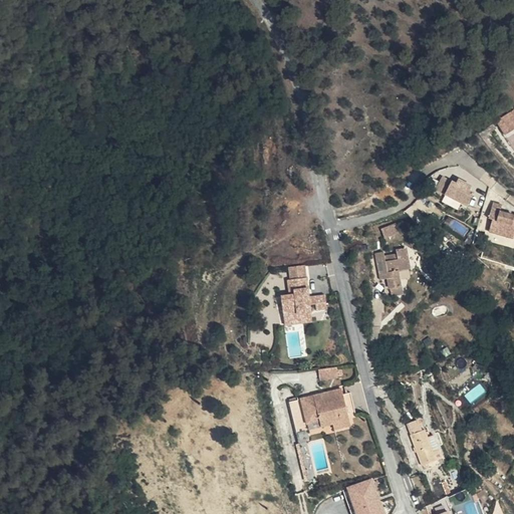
[(513,127),(513,108),(497,120),(506,134),(513,127)]
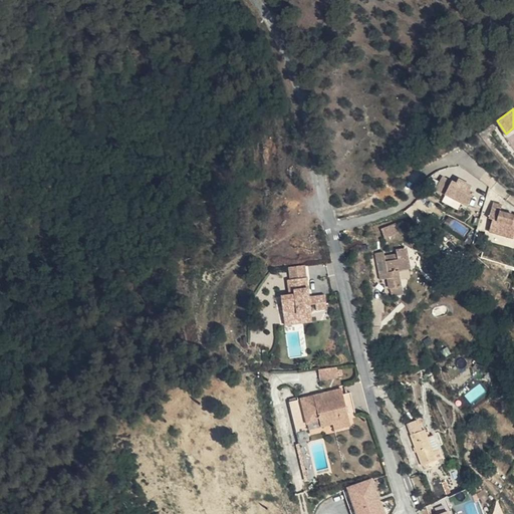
[(459,182),(454,179),(445,175),(439,187),(448,191),(470,203),(476,191),(471,188),(474,184),(461,177),(459,182)]
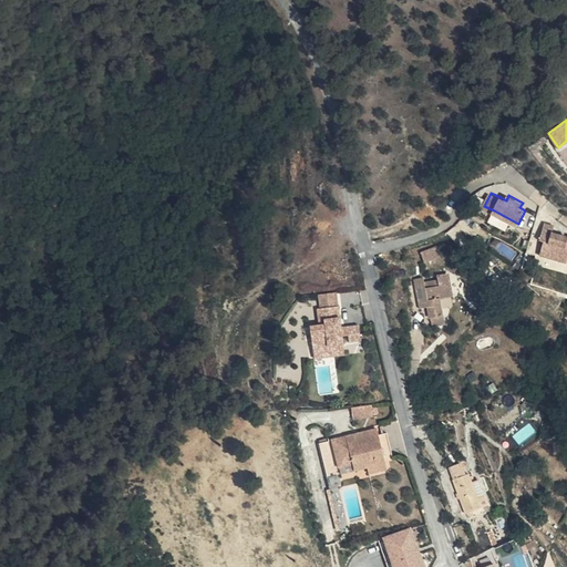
[(518,224),(494,210),(490,218),(515,230),(518,224)]
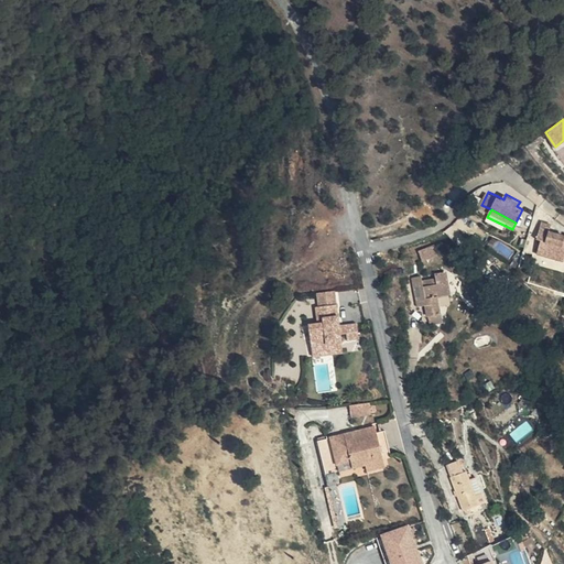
[(553,223),(543,220),(539,238),(543,239),(539,253),(563,259),(563,235),(551,231),(553,223)]
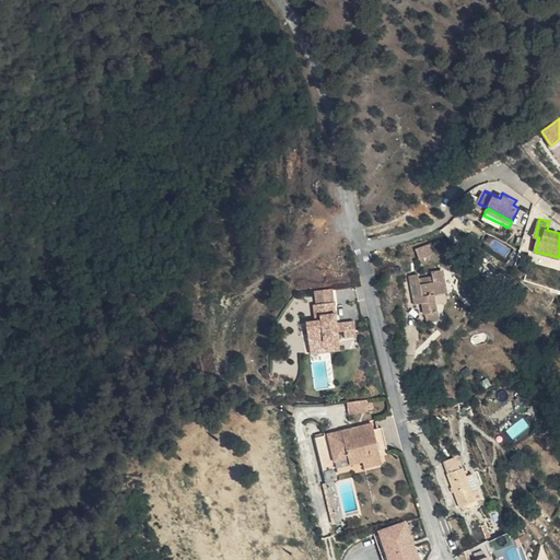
[(420,258),(434,254),(431,243),(417,247),(420,258)]
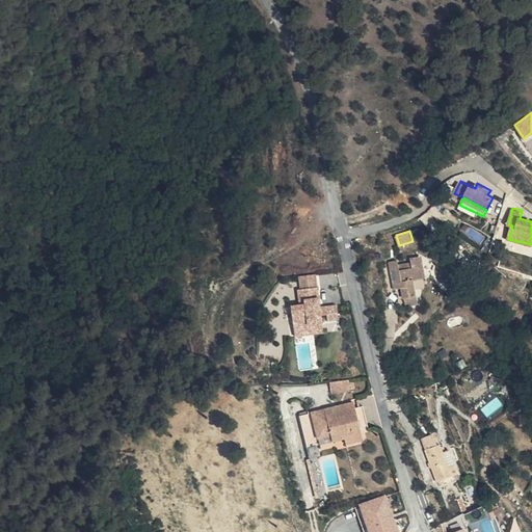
[(433,282),(430,259),(420,260),(421,268),(409,269),(408,263),(392,265),(395,287),(403,286),(407,309),(423,307),(420,284),(433,282)]
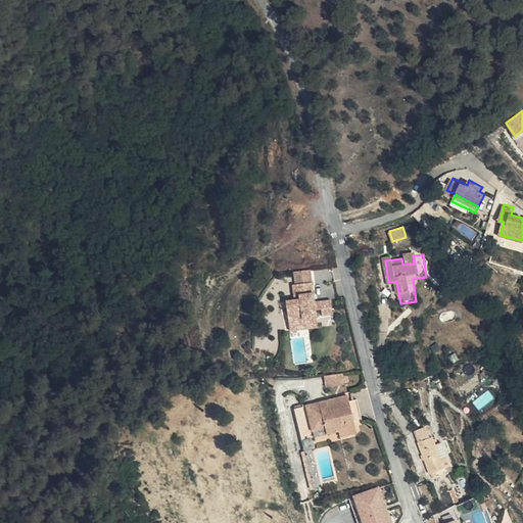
[(288,299),(291,323),(305,322),(305,319),(318,317),(318,311),(324,310),(323,302),(316,303),(313,269),(296,271),(297,283),(295,284),(296,299),(288,299)]
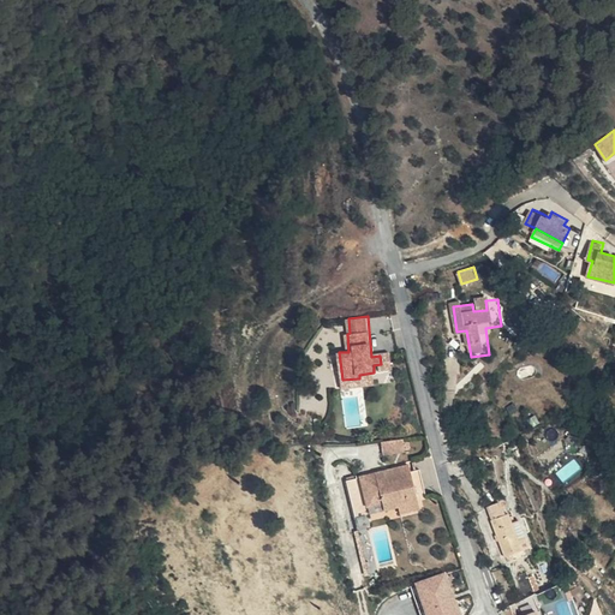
[(392,354),(380,356),(382,372),(394,371),(392,354)]
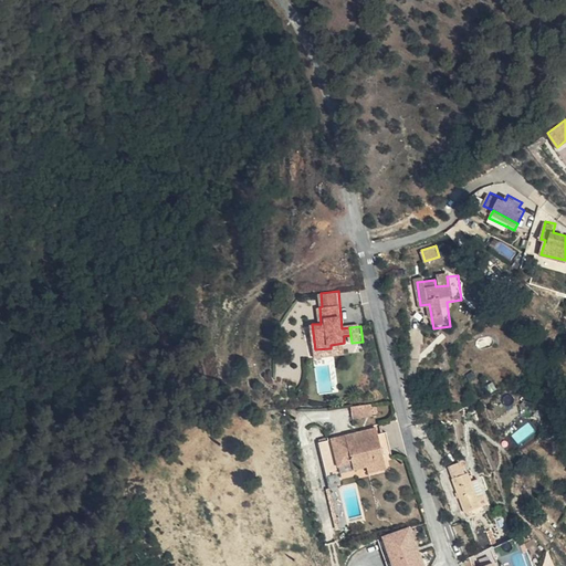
[(315,349),(315,356),(345,354),(344,343),(331,345),(331,348),(315,349)]
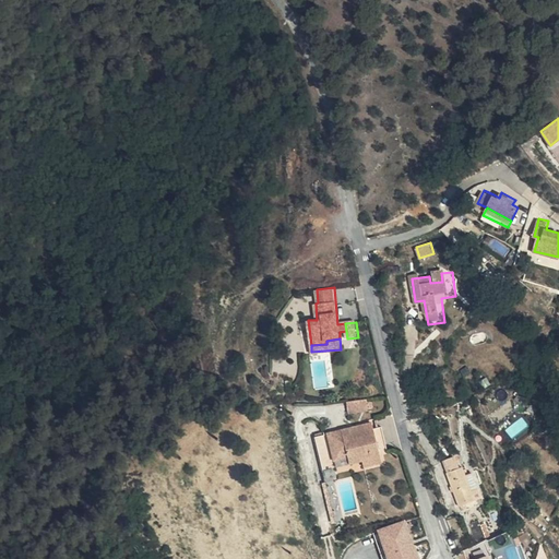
[(365,411),(363,400),(349,401),(351,412),(365,411)]
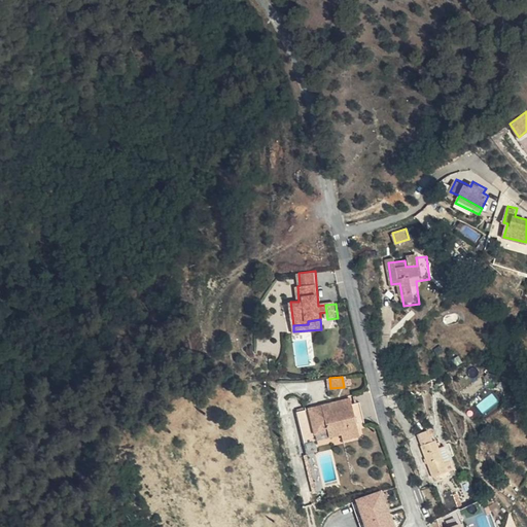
[(310,408),(316,432),(329,429),(330,435),(343,432),(342,427),(358,423),(353,401),(352,396),(343,399),(344,405),(338,407),(336,400),(310,408)]
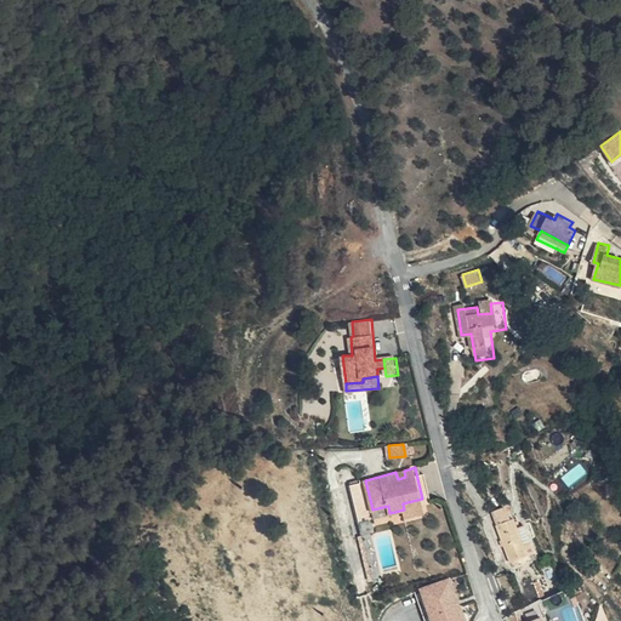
[(422,499),(431,496),(425,472),(416,473),(422,499)]
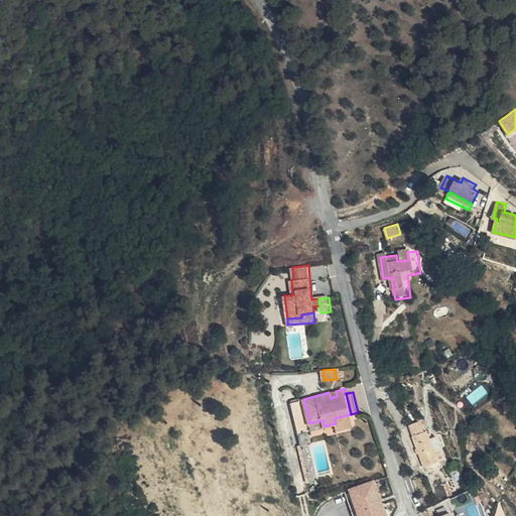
[(351,414),(335,418),(336,423),(337,428),(354,423),(351,414)]
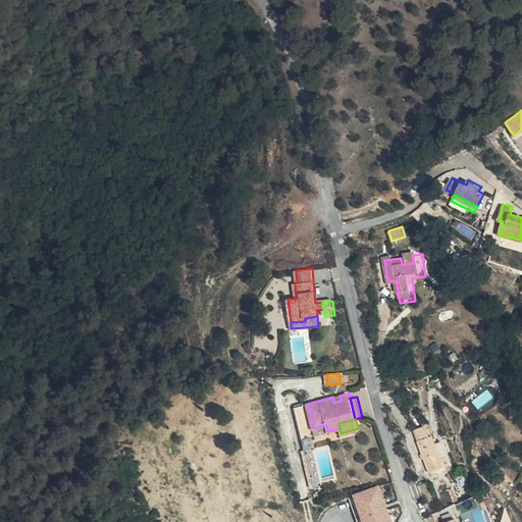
[(326,425),(313,428),(314,434),(327,431),(326,425)]
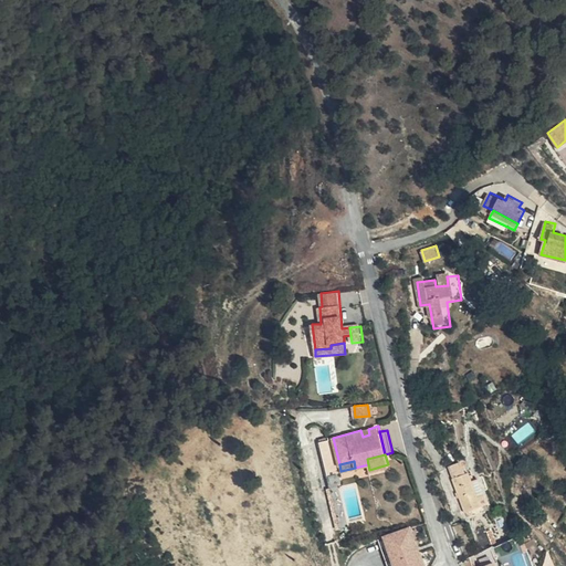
[(471,484),(465,470),(450,475),(454,486),(467,516),(482,511),(490,506),(478,481),(471,484)]
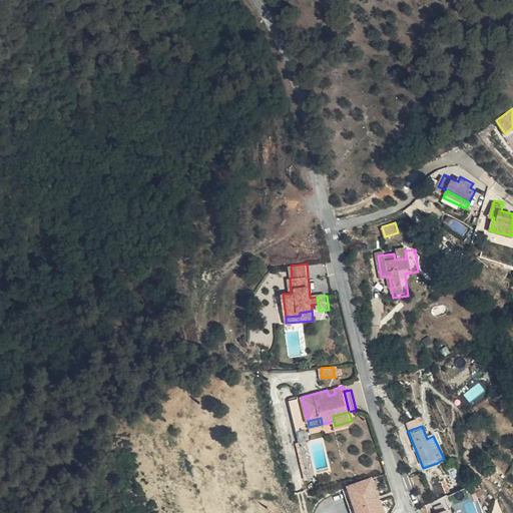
[(348,485),(357,512),(387,512),(374,476),(348,485)]
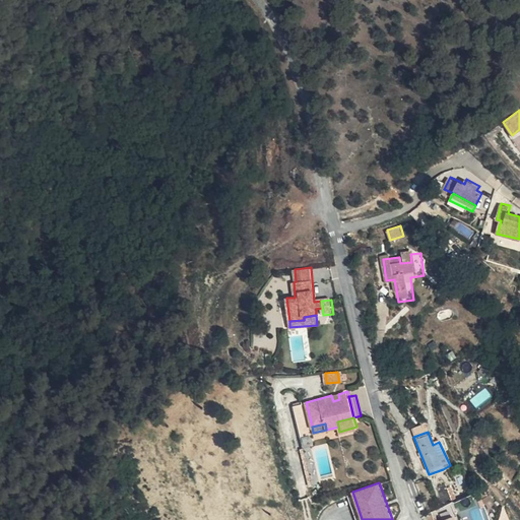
[(463,519),(485,519),(481,497),(465,500),(467,509),(461,510),(463,519)]
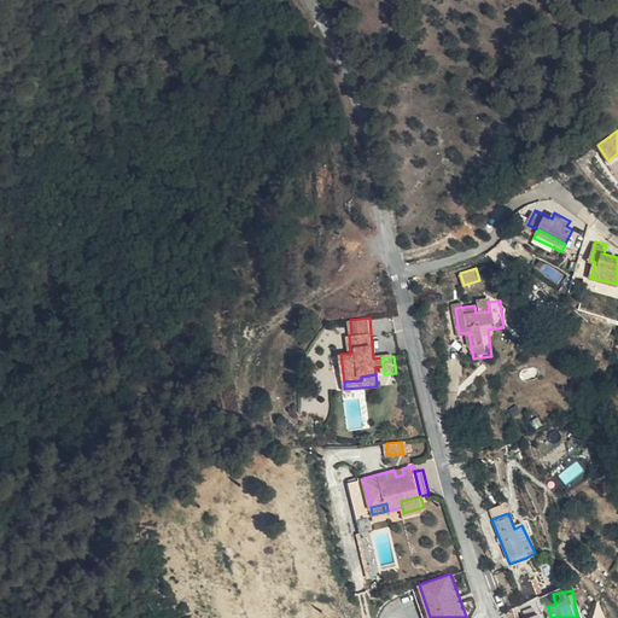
[(546,617),(541,599),(519,604),(522,617),(546,617)]
